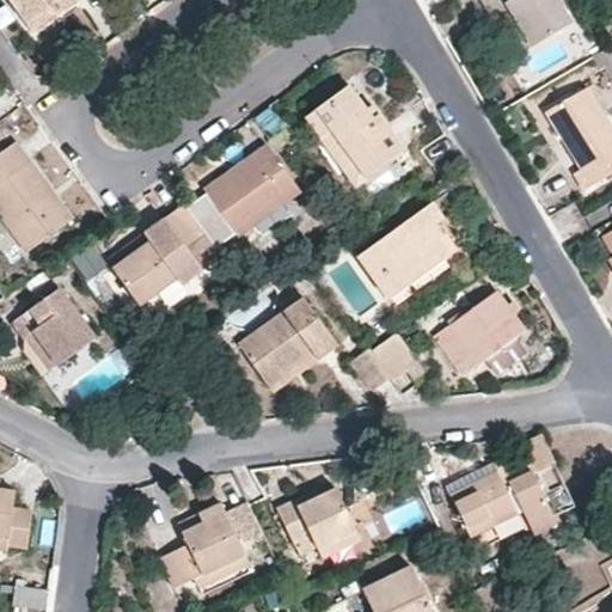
[(11,0),(25,19),(51,0),(56,0),(65,10),(78,0),(11,0)]
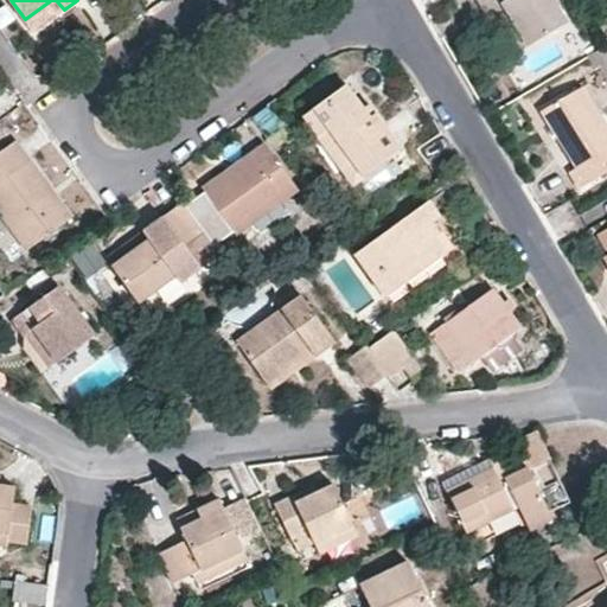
[(64,10),(56,0),(51,0),(25,19),(34,31),(64,10)]
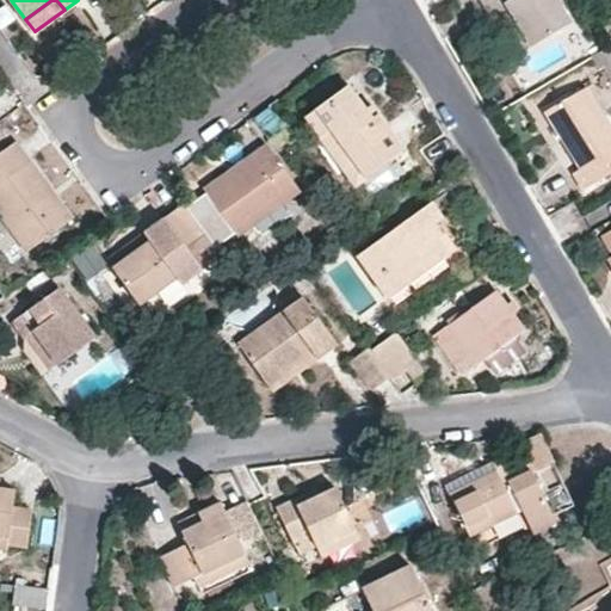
[(569,24),(556,0),(483,0),(491,13),(499,8),(507,4),(532,45),(569,24)]
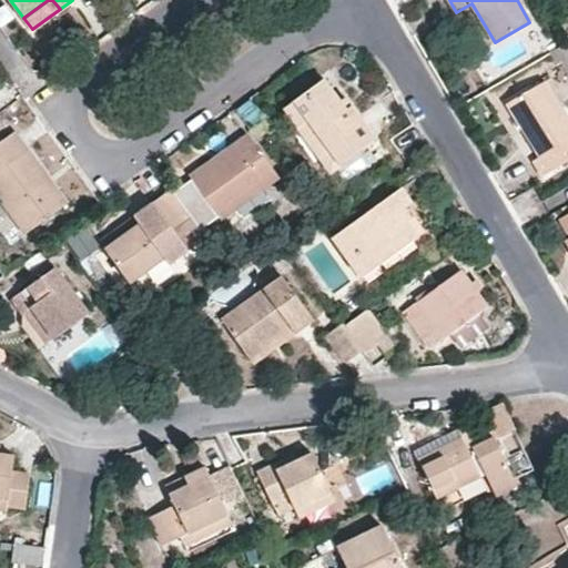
[(487,47),(495,42),(472,3),(464,8),(487,47)]
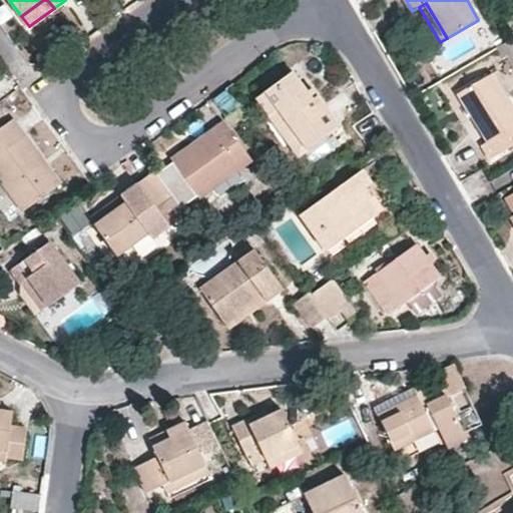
[(295,72),(259,99),(300,154),(340,126),(318,96),(315,99),(295,72)]
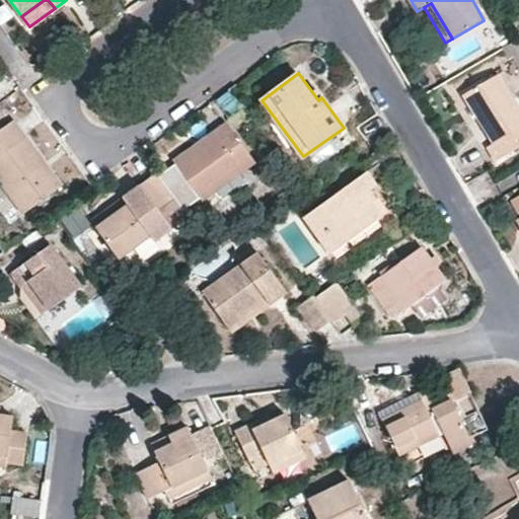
[(518,110),(498,75),(463,95),(493,144),(488,147),(496,161),(518,147),(518,110)]
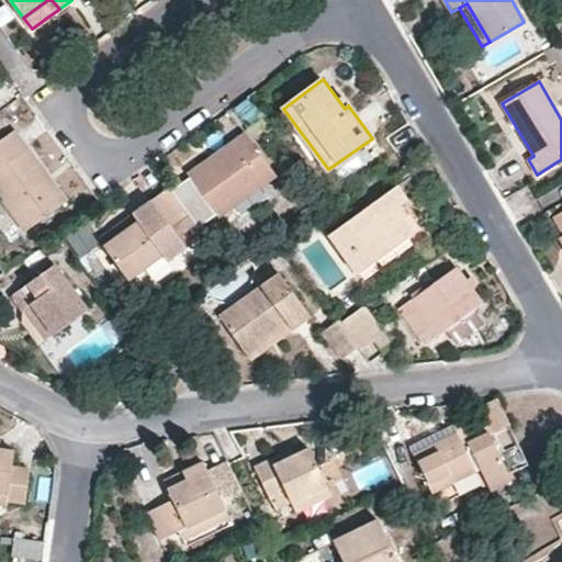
[(0,191),(29,231),(68,201),(15,131),(0,142),(0,191)]
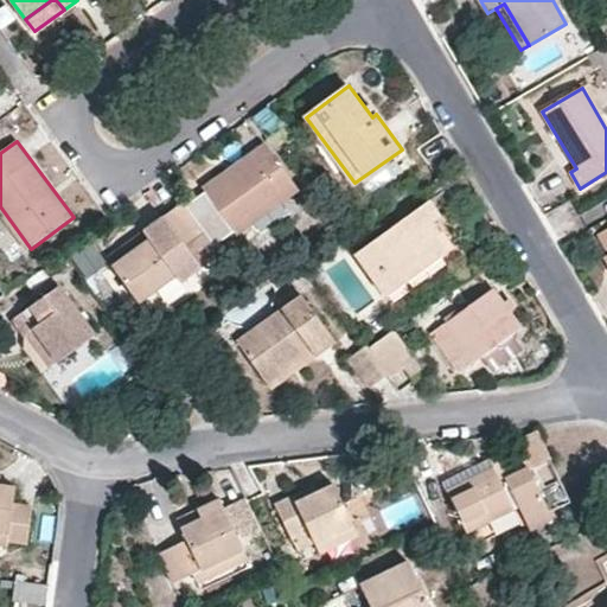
[(206,190),(237,234),(299,189),(267,144),(250,155),(254,160),(232,176),(231,173),(206,190)]
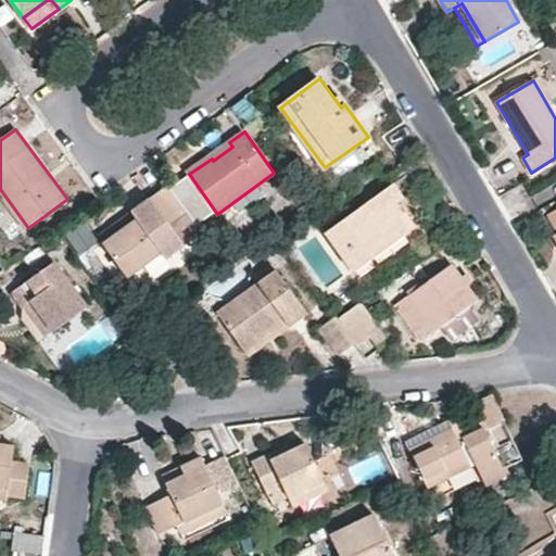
[(328,231),(356,272),(409,234),(391,209),(404,200),(393,186),(328,231)]
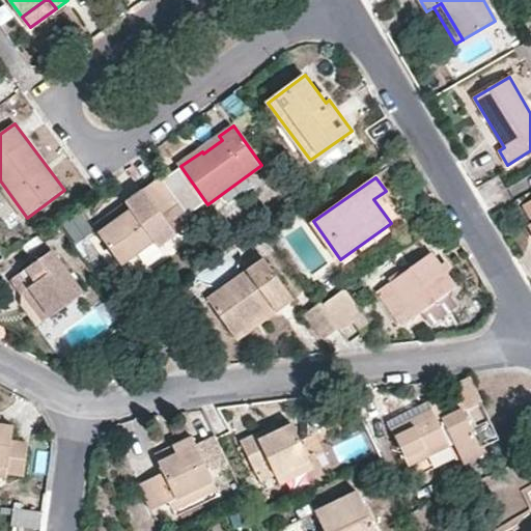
[(110,215),(115,222),(100,233),(122,263),(156,240),(148,230),(165,218),(144,190),(110,215)]
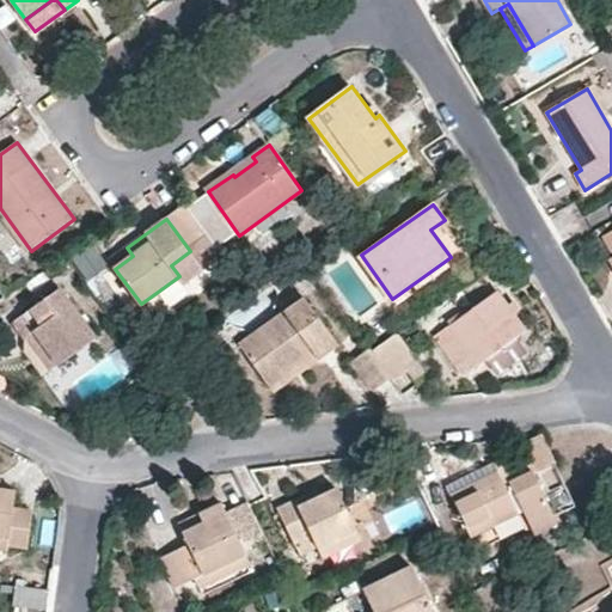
[(75,259),(84,276),(103,268),(95,250),(75,259)]
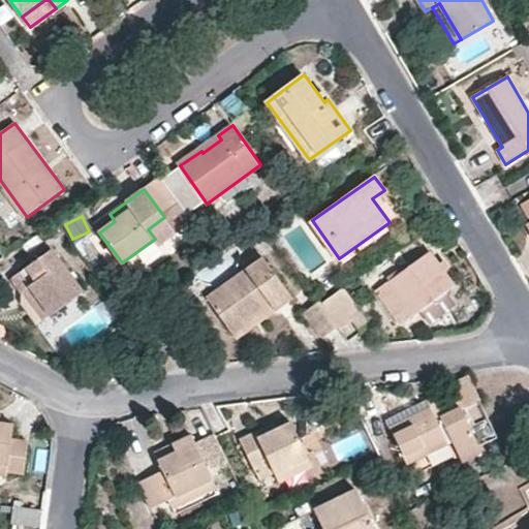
[(75,294),(84,289),(53,248),(8,280),(18,293),(21,292),(29,287),(50,315),(75,294)]
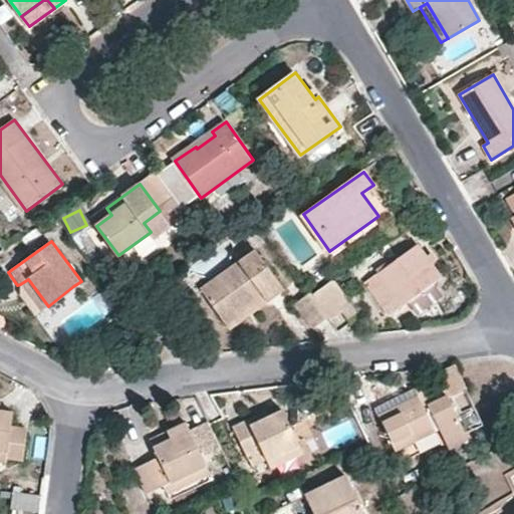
[(226,322),(231,328),(249,314),(267,301),(284,289),(251,244),(234,256),(239,263),(202,290),(226,322)]
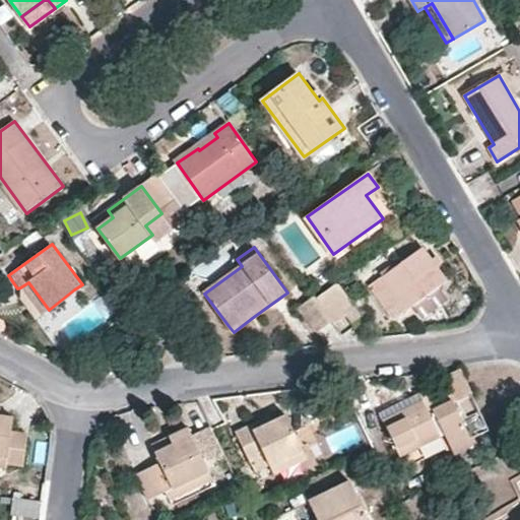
[(401,302),(408,310),(446,282),(423,248),(372,285),(389,311),(401,302)]
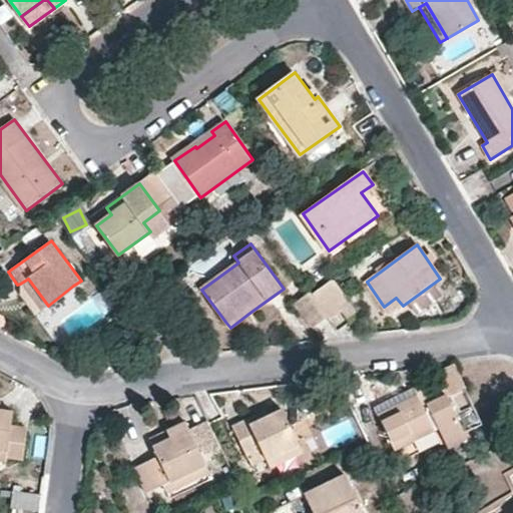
[(40,311),(48,306),(28,279),(20,284),(25,290),(40,311)]
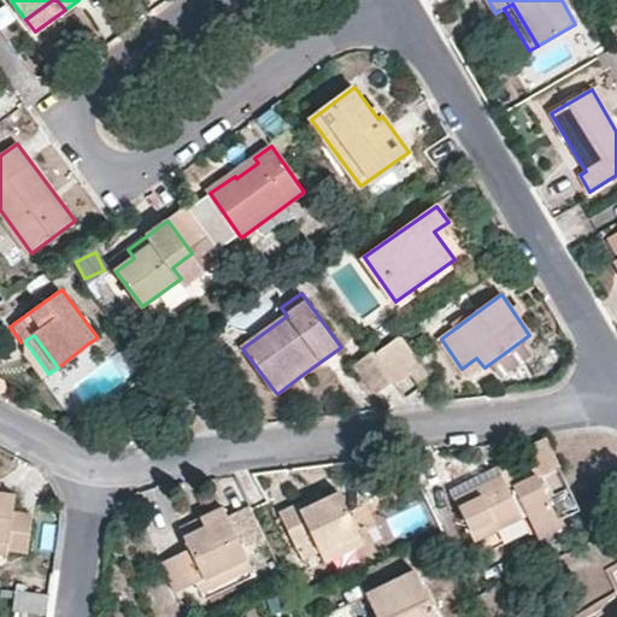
[(403,335),(375,354),(395,382),(398,386),(412,375),(406,368),(418,358),(403,335)]
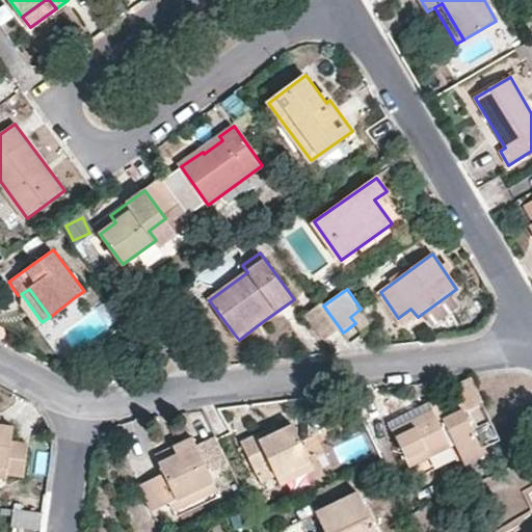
[(321,304),(308,315),(326,341),(341,329),(323,306),(321,304)]
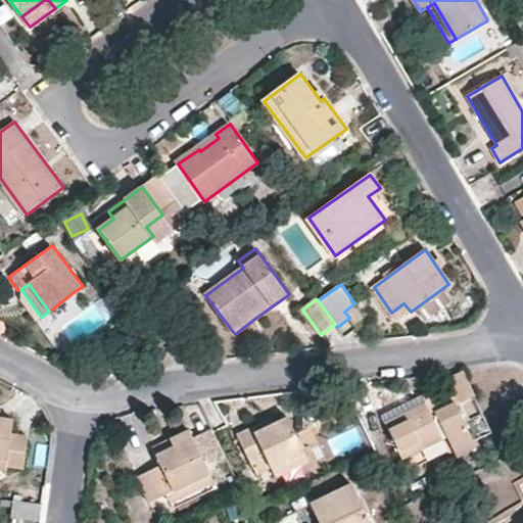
[(154,334),(154,343),(175,340),(173,331),(154,334)]
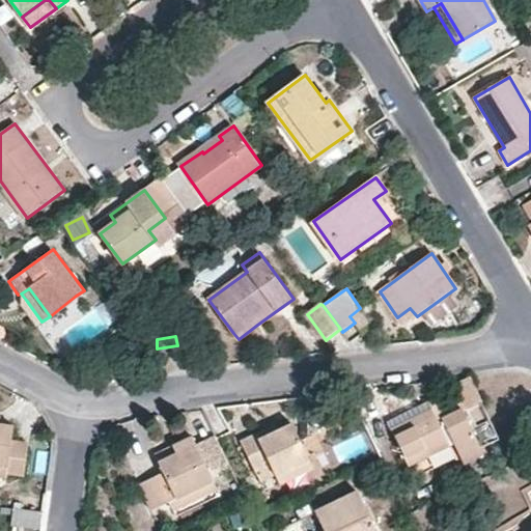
[(469,380),(453,387),(466,411),(480,403),(469,380)]
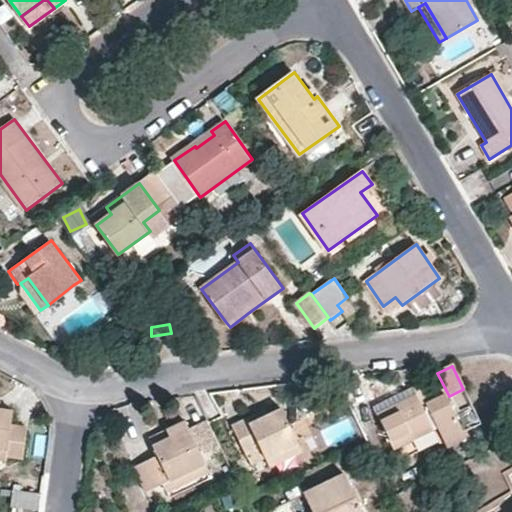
[(433,430),(416,396),(408,400),(377,415),(394,449),(433,430)]
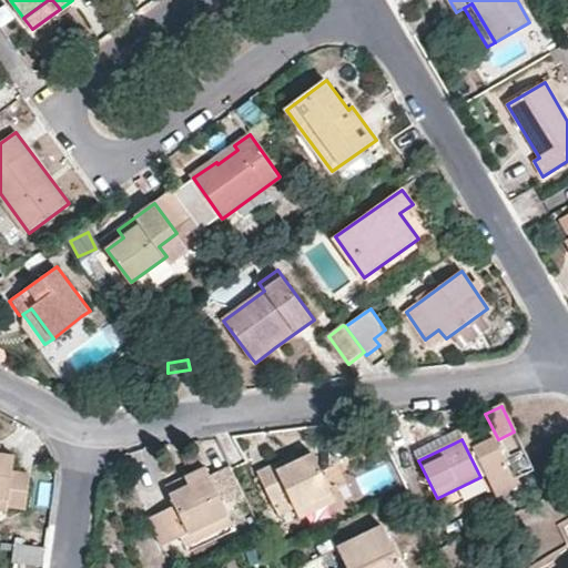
[(494,439),(473,449),(497,496),(517,486),(515,482),(534,472),(524,452),(505,460),(494,439)]
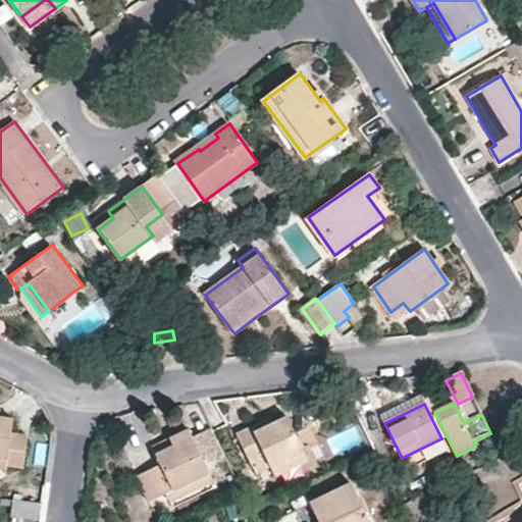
[(10,457),(15,420),(7,419),(1,418),(2,410),(0,409),(0,457),(9,459),(10,457)]
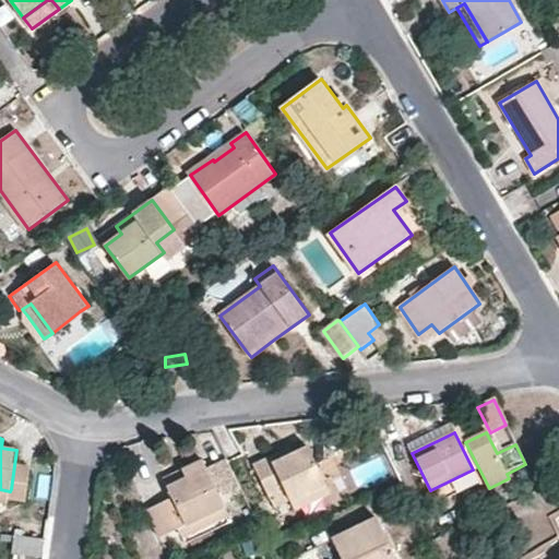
[(256,464),(271,498),(287,490),(292,500),(325,484),(308,448),(292,455),(274,464),(271,456),(256,464)]
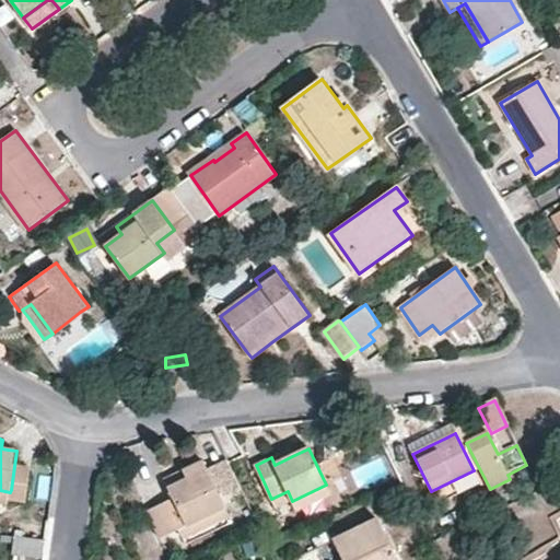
[(292,456),(289,450),(279,454),(271,457),(275,465),(292,456)]
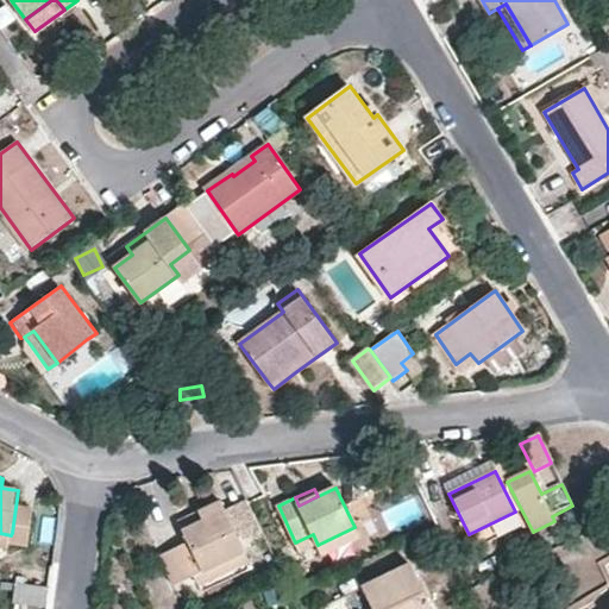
[(175,584),(195,575),(245,550),(223,501),(205,508),(200,510),(205,521),(183,531),(188,542),(162,554),(175,584)]
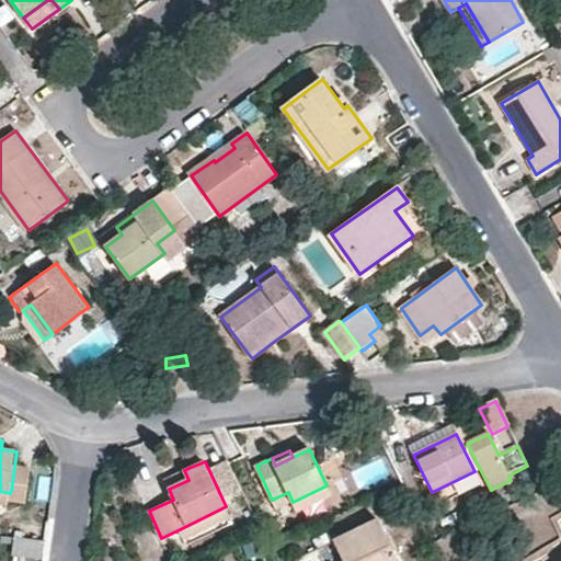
[(164,479),(169,489),(189,480),(184,470),(164,479)]
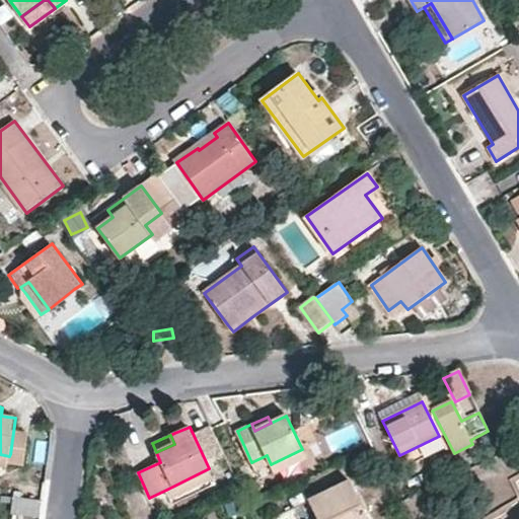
[(306,457),(302,449),(271,464),(275,471),(306,457)]
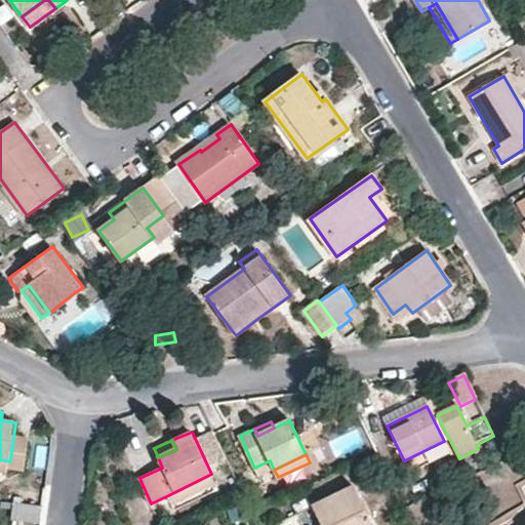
[(254,468),(258,477),(274,470),(270,460),(254,468)]
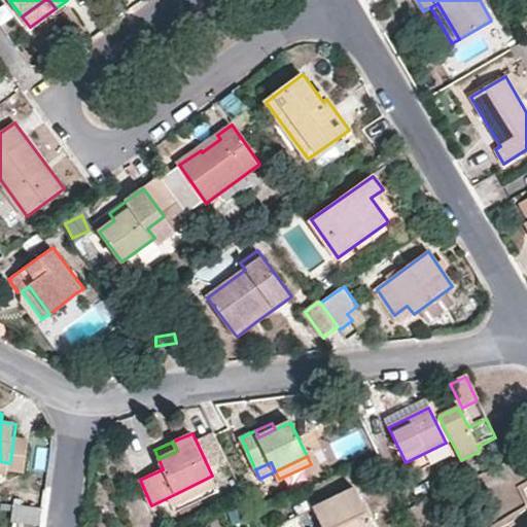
[(169,497),(172,503),(215,483),(212,476),(169,497)]
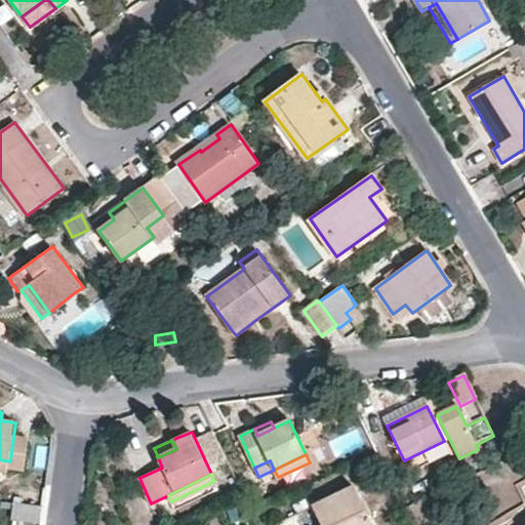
[(322,524),(373,524),(355,487),(314,507),(322,524)]
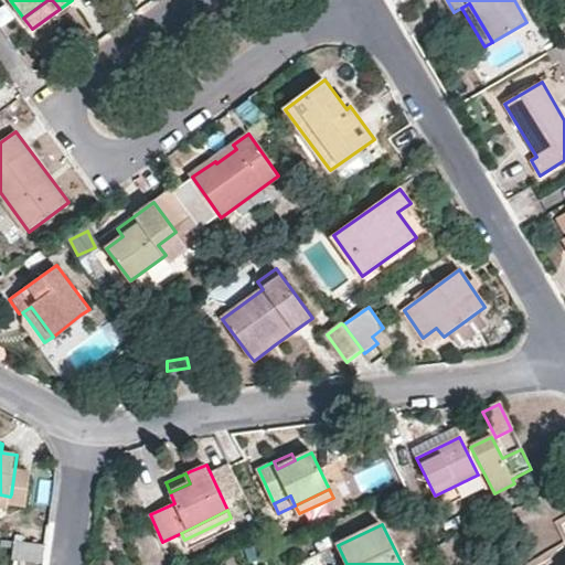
[(11,561),(40,561),(41,543),(11,542),(11,561)]
